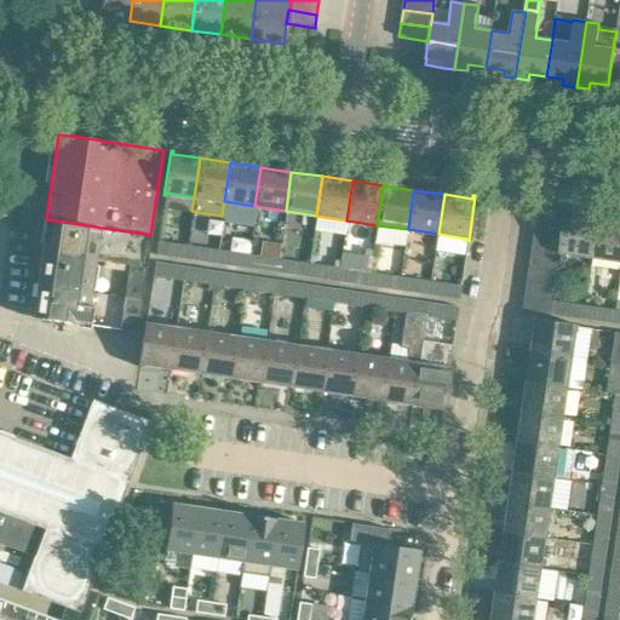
[(590,257),(596,217),(569,213),(569,210),(567,210),(564,229),(562,242),(561,256),(562,256),(562,253),(590,257)]
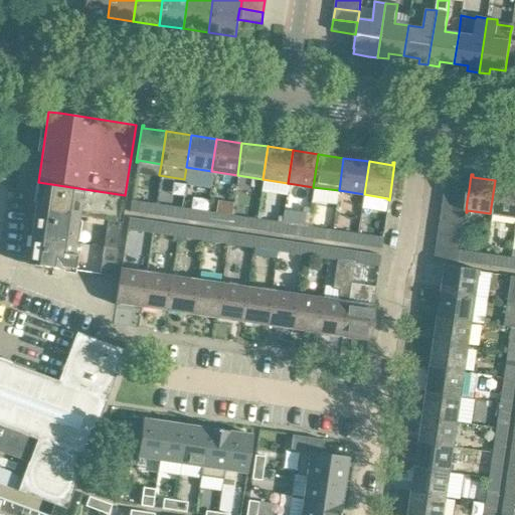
[(514,216),(514,182),(495,180),(490,213),(514,216)]
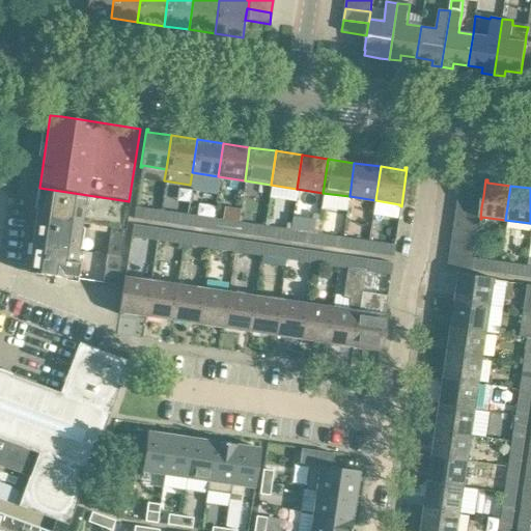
[(39,188),(35,216),(79,222),(111,227),(124,229),(129,201),(39,188)]
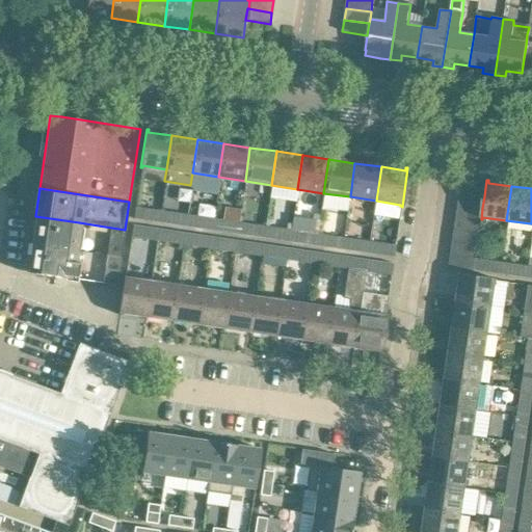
[(482,208),(484,196),(460,192),(459,192),(458,205),(482,208)]
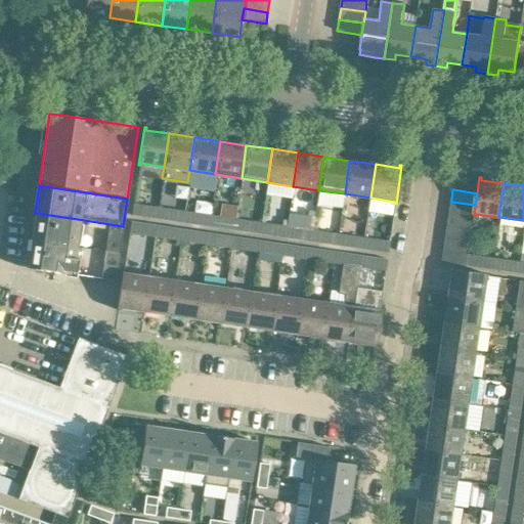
[(475,205),(451,202),(449,214),(473,217),(474,216),(475,205)]
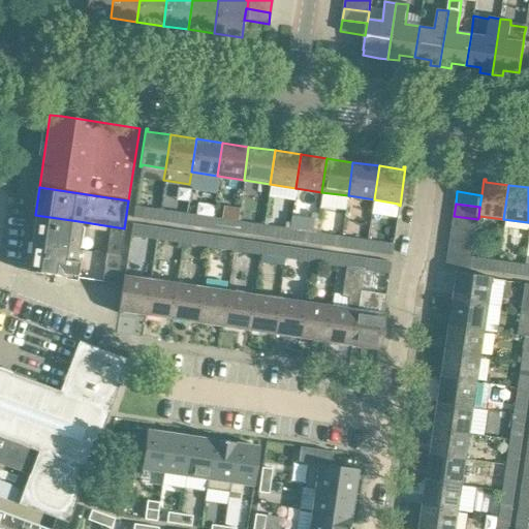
[(157,220),(159,209),(134,205),(132,217),(157,220)]
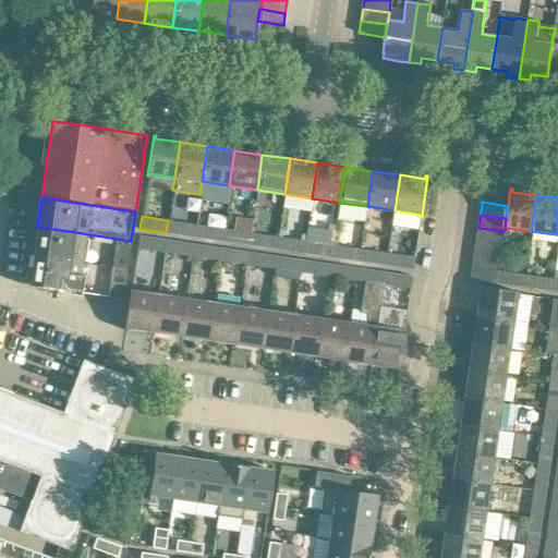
[(193,237),(195,225),(168,220),(166,232),(193,237)]
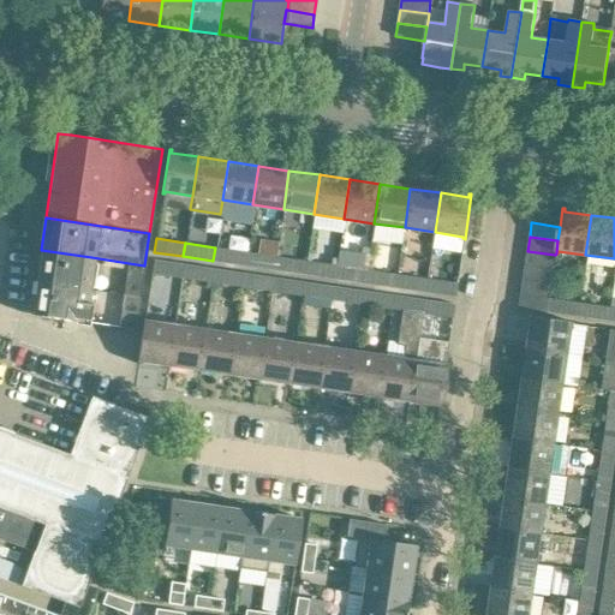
[(244,266),(245,252),(215,248),(213,261),(244,266)]
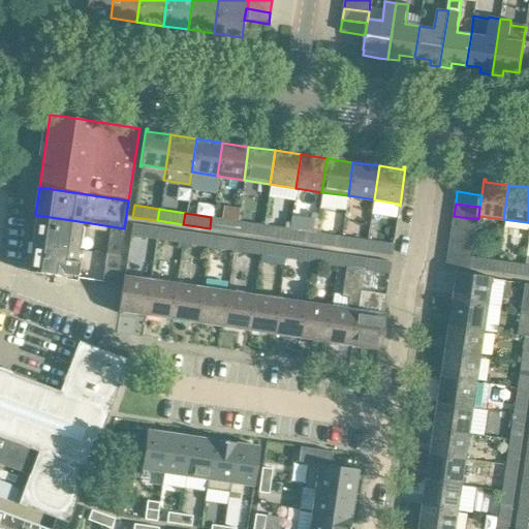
[(35,215),(31,242),(74,249),(79,221),(35,215)]
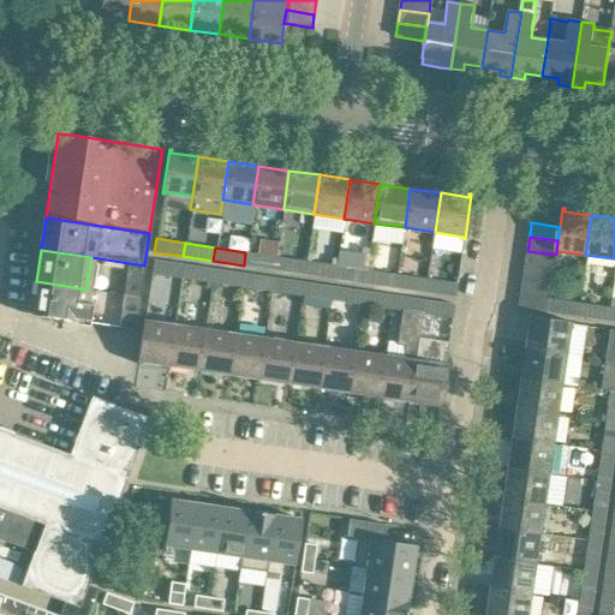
[(555,255),(527,251),(525,264),(554,269),(555,255)]
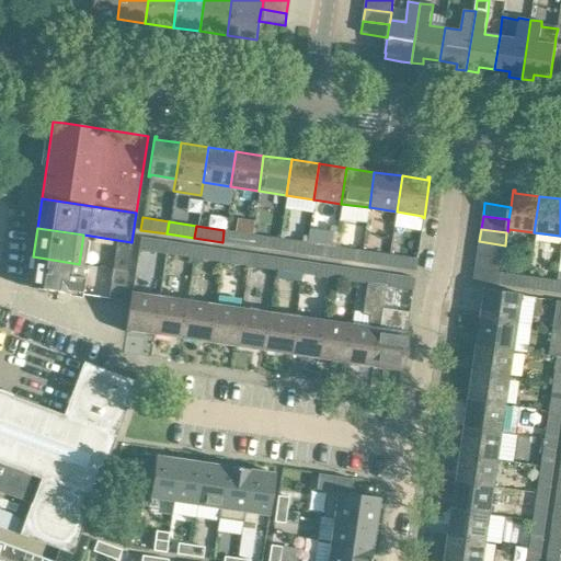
[(250,247),(252,233),(224,230),(222,242),(250,247)]
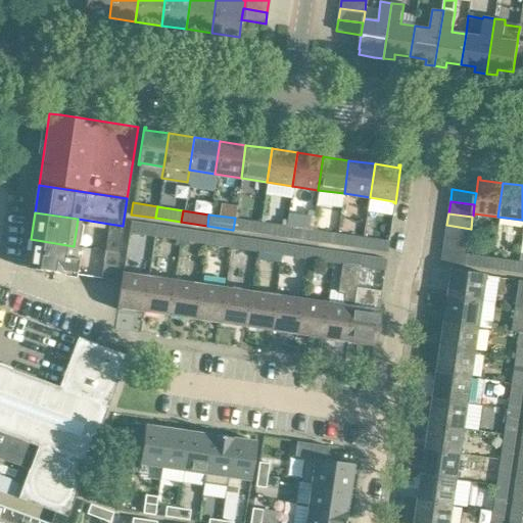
[(258,234),(260,222),(235,218),(233,230),(258,234)]
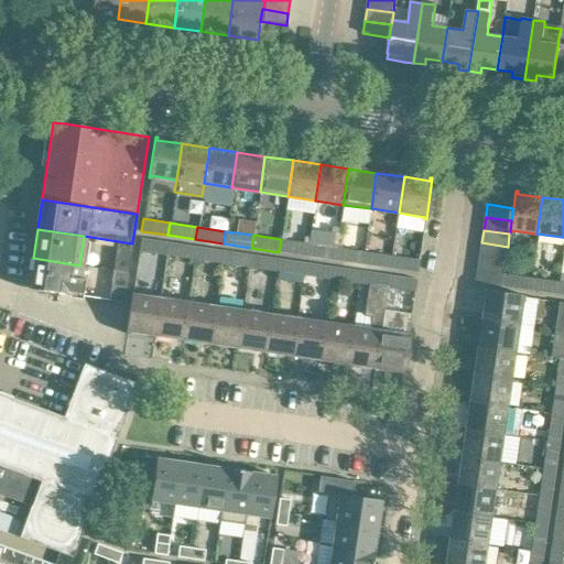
[(139,250),(165,253),(166,241),(140,237),(139,250)]
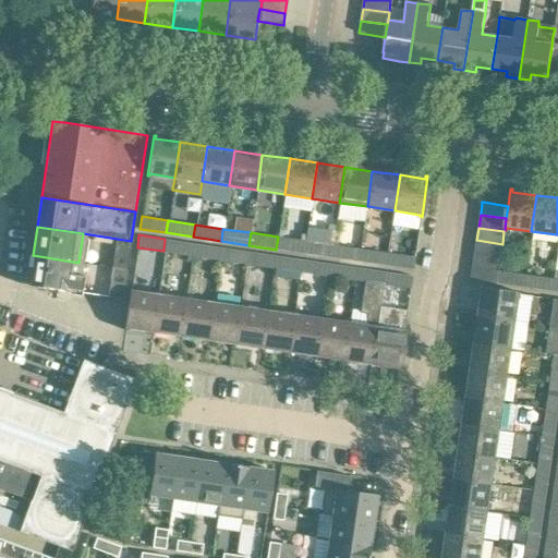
[(303,253),(305,241),(278,237),(276,250),(303,253)]
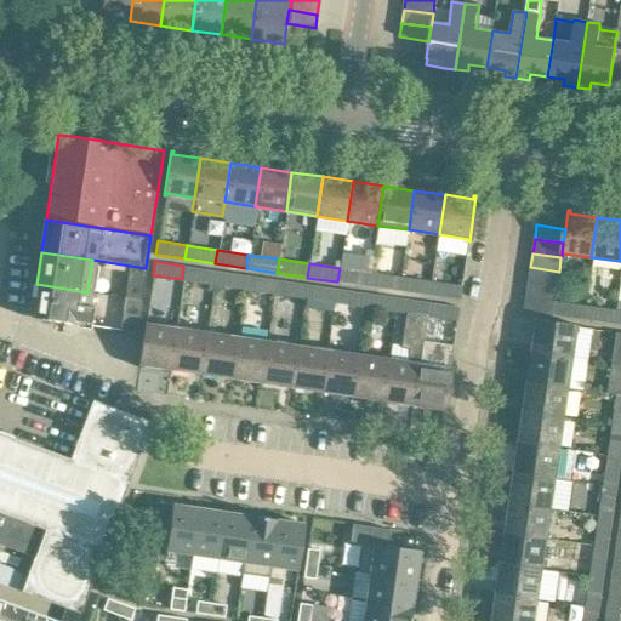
[(130,266),(126,284),(135,285),(136,274),(144,275),(146,268),(130,266)]
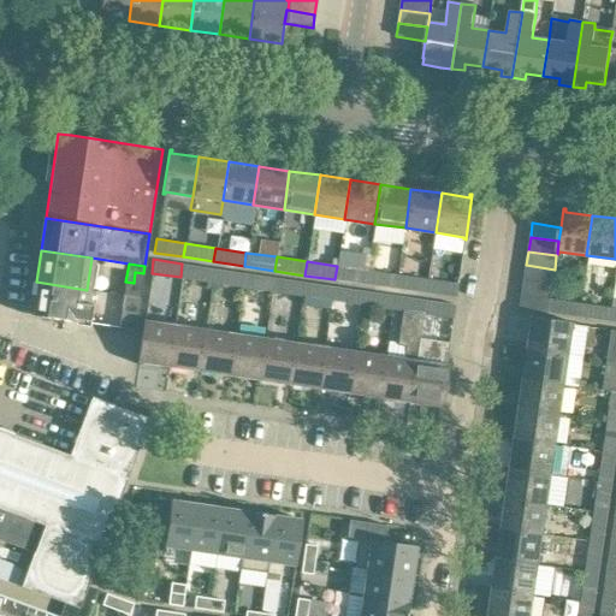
[(213,268),(182,264),(181,277),(211,282),(213,268)]
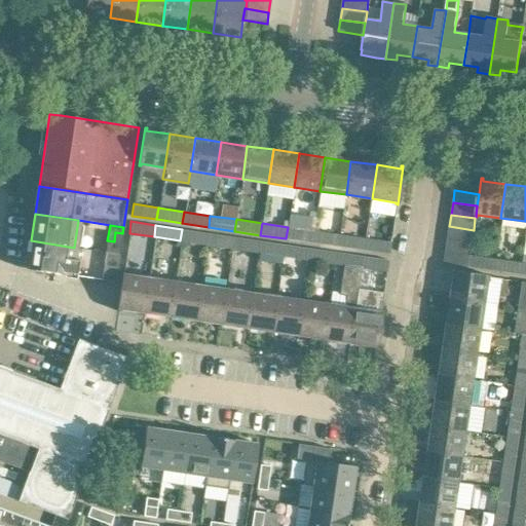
[(474,230),(449,226),(448,238),(472,242),(474,230)]
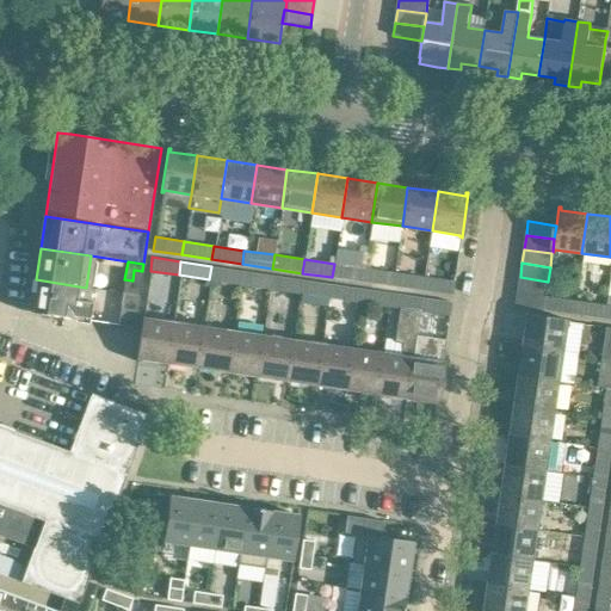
[(363,282),(364,269),(334,264),(332,277),(363,282)]
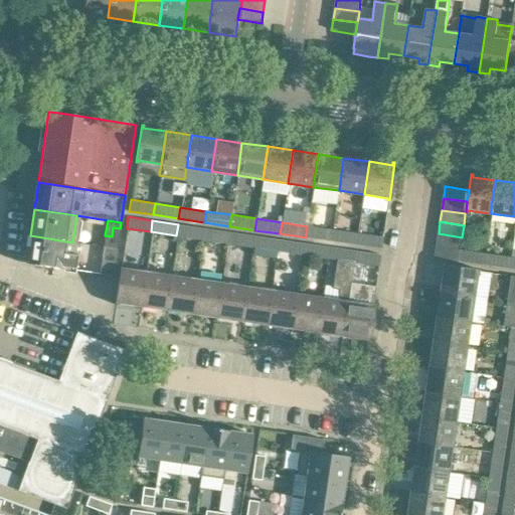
[(203,228),(178,224),(176,235),(201,239),(203,228)]
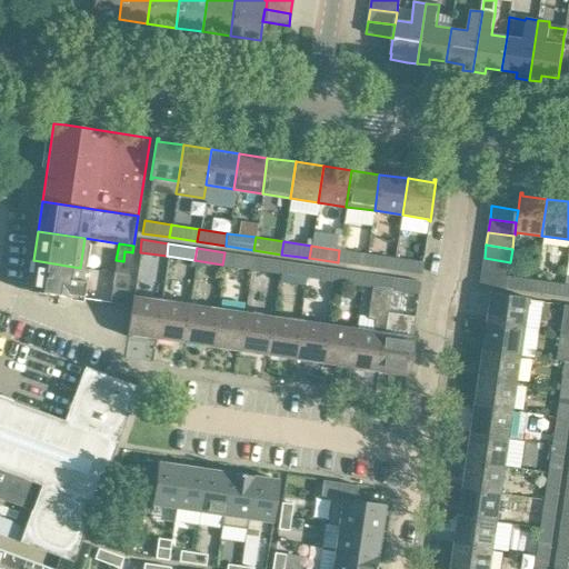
[(368,255),(339,250),(338,262),(366,267),(368,255)]
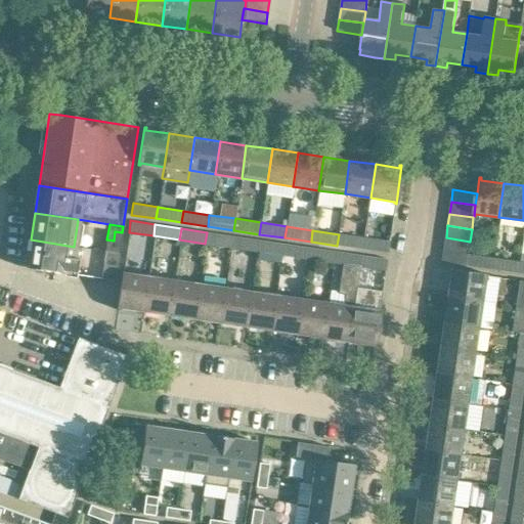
[(115,231),(114,241),(121,242),(122,232),(115,231)]
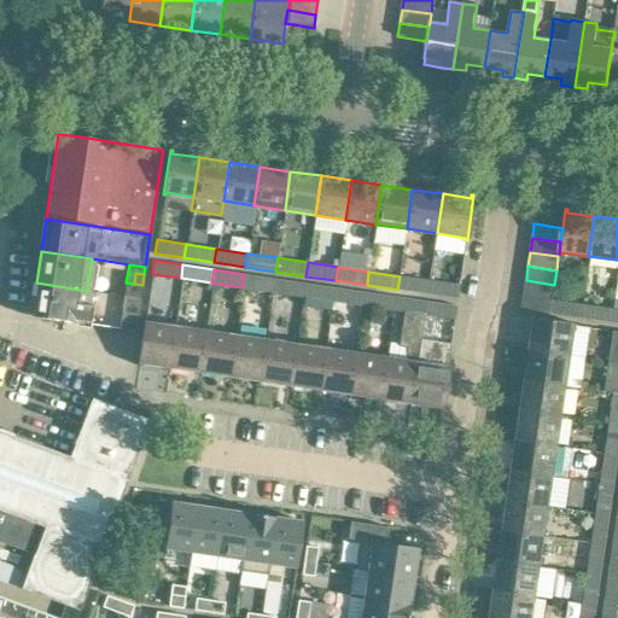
[(274,279),(244,274),(242,287),(272,292),(274,279)]
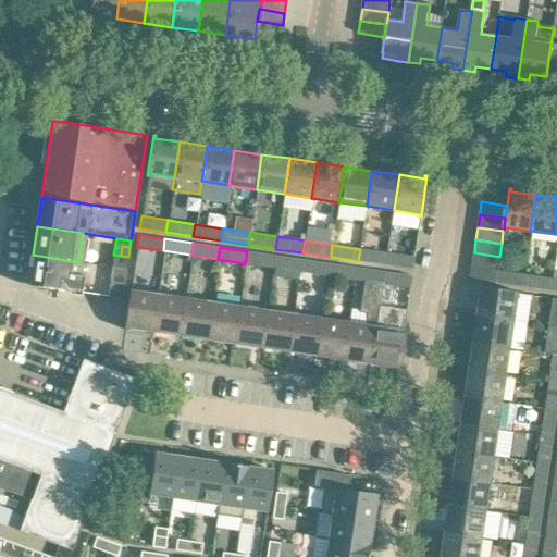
[(387,254),(360,249),(358,261),(385,265),(387,254)]
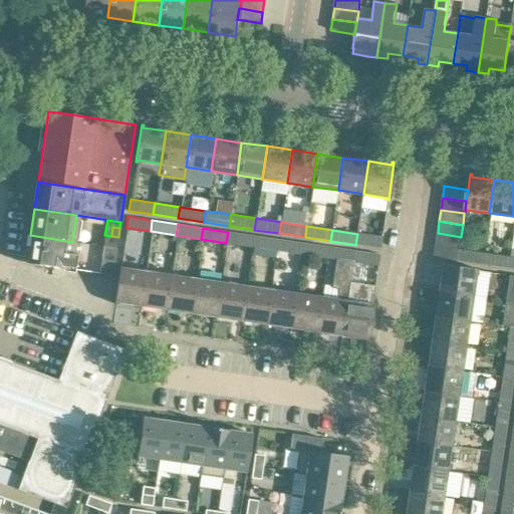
[(253,235),(228,232),(226,243),(252,247),(253,235)]
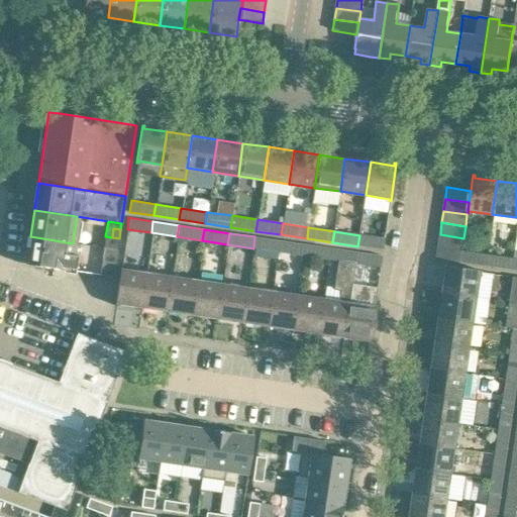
[(463,238),(440,234),(438,246),(461,249),(463,238)]
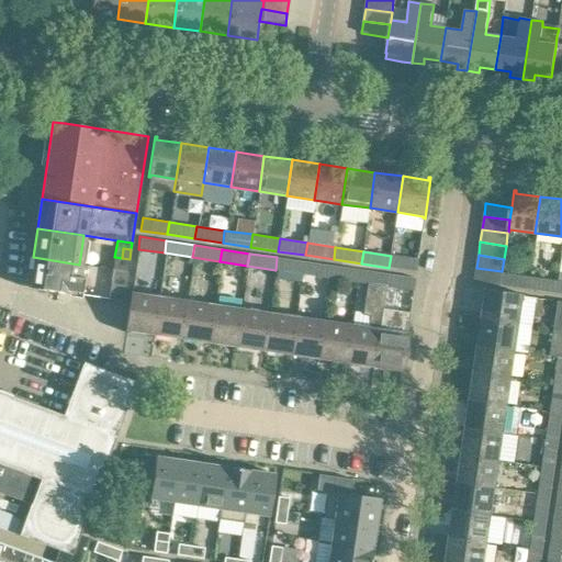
[(417,259),(391,256),(389,268),(416,272),(417,259)]
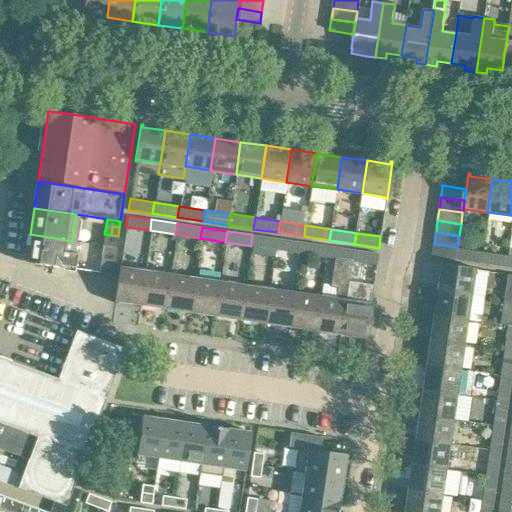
[(71,251),(72,241),(30,234),(26,261),(28,262),(73,269),(76,251),(71,251)]
